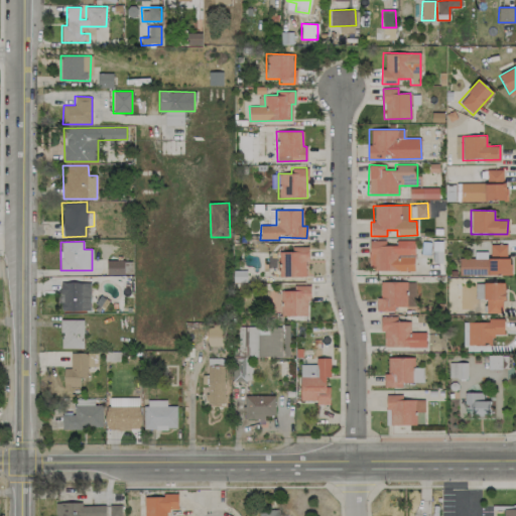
[(413,270),(413,241),(395,241),(395,246),(385,246),(385,241),(368,241),(368,270),(413,270)]
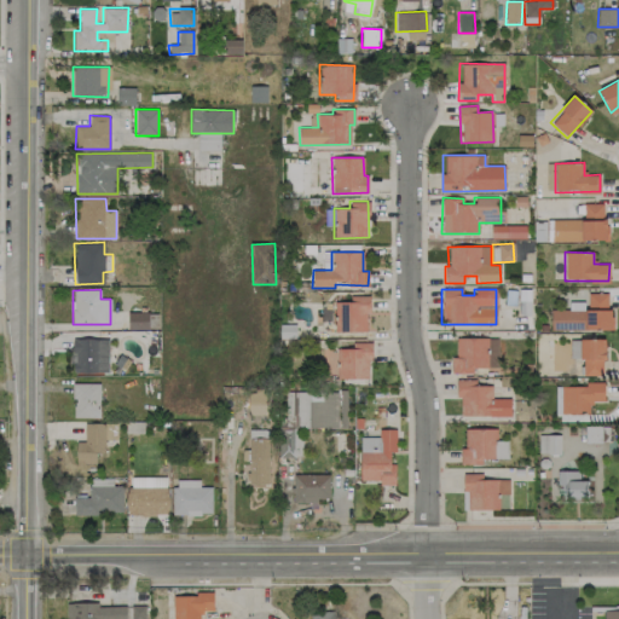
[(550,310),(550,330),(611,329),(609,294),(563,295),(565,310),(550,310)]
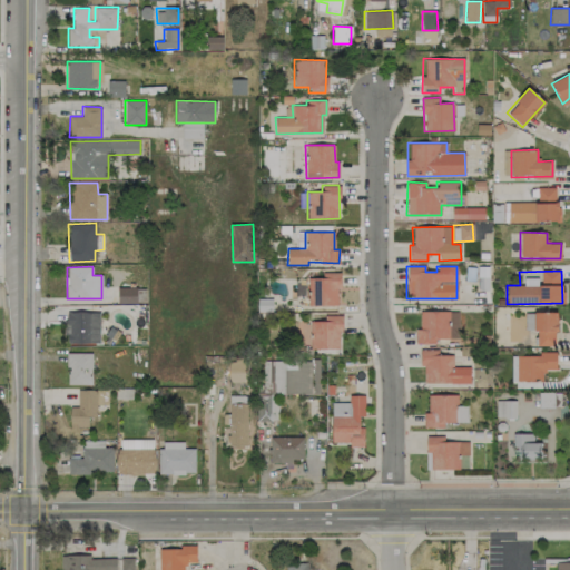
[(338,272),(321,273),(321,278),(307,278),(307,306),(338,305),(338,272)]
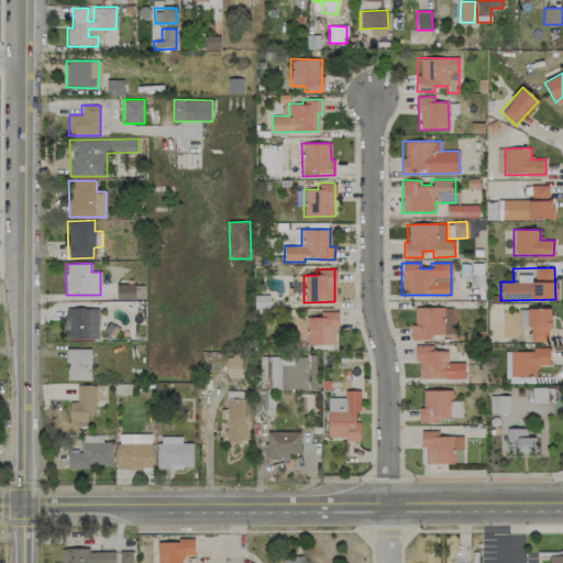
[(117,299),(135,300),(135,284),(117,284),(117,299)]
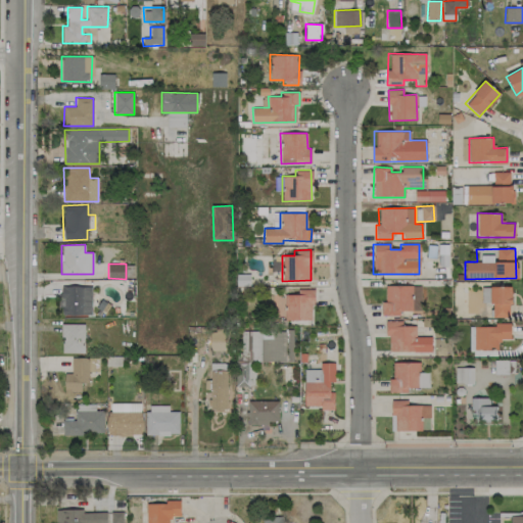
[(412,285),(385,285),(385,301),(381,301),(381,315),(399,316),(399,311),(412,311),(412,285)]
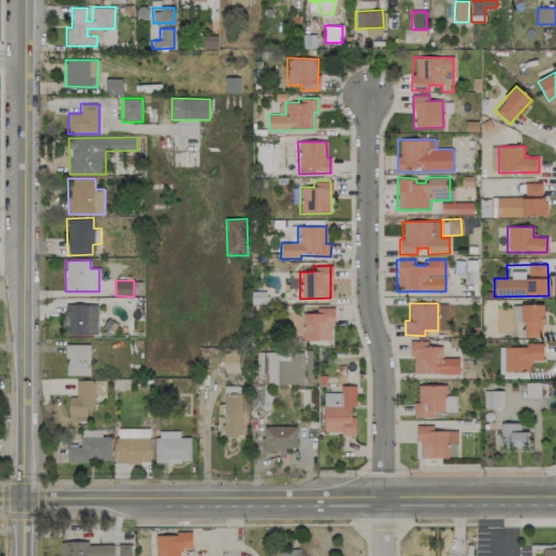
[(97,336),(98,304),(65,304),(64,335),(97,336)]
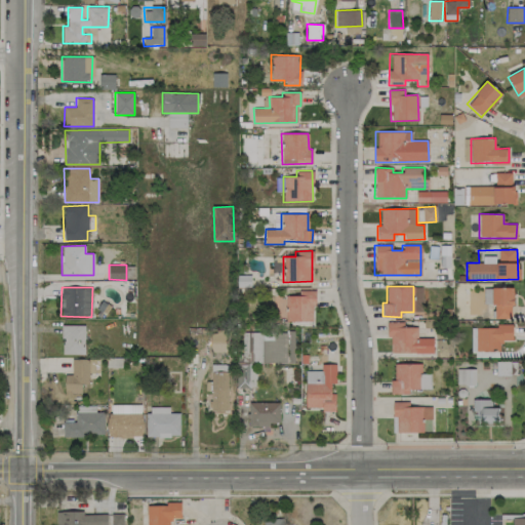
[(512,287),(483,288),(483,305),(494,304),(494,319),(513,319),(512,287)]
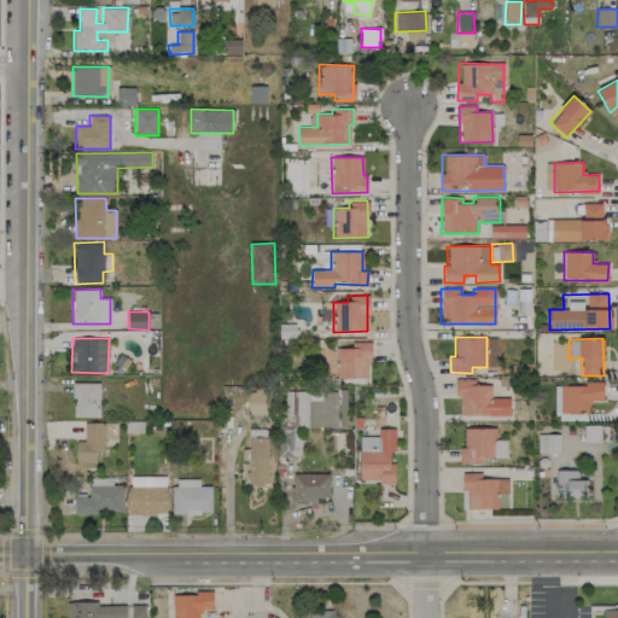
[(369,342),(351,342),(351,348),(336,348),(336,378),(369,378),(369,342)]
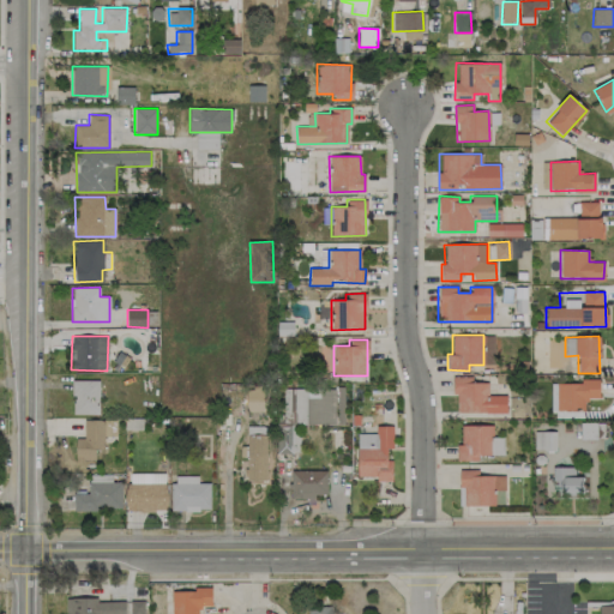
[(457,413),(506,413),(506,395),(488,395),(488,383),(473,383),(473,377),(452,377),(452,393),(457,393),(457,413)]
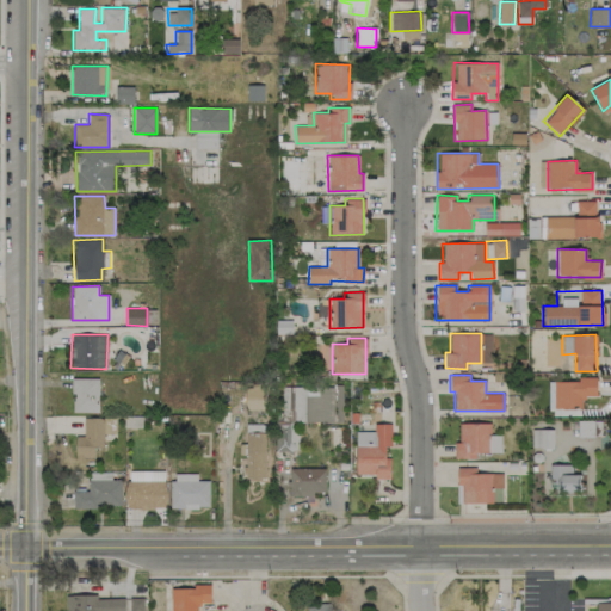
[(597,395),(596,377),(578,377),(578,381),(553,382),(554,408),(582,408),(582,396),(597,395)]
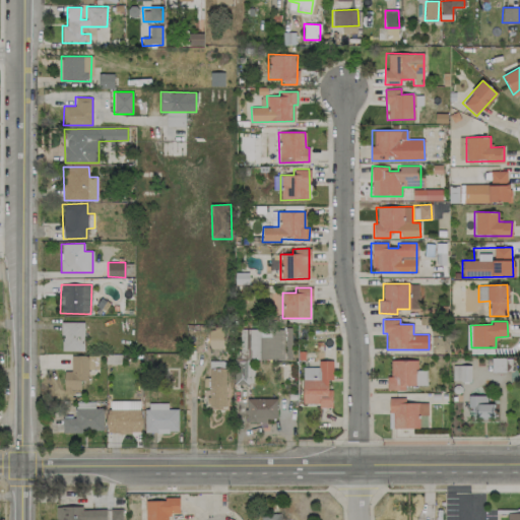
[(61,350),(83,350),(83,322),(61,322),(61,350)]
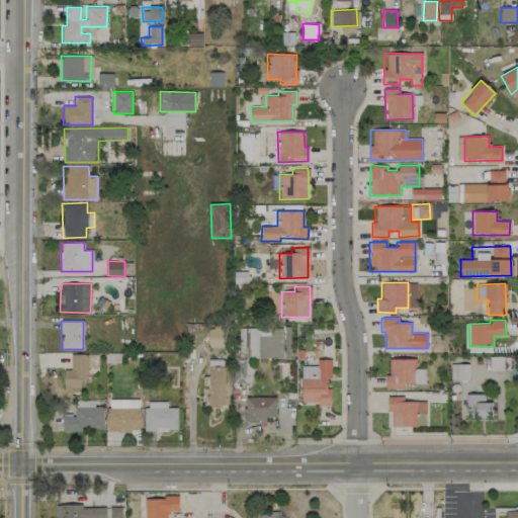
[(236,328),(236,382),(252,382),(252,358),(289,358),(289,328),(236,328)]
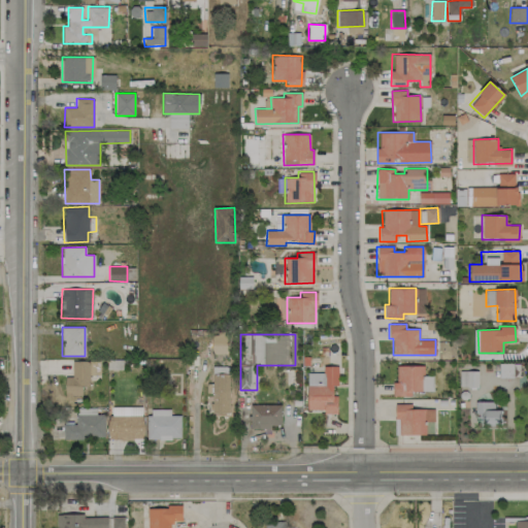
[(498,377),(513,377),(513,364),(498,364),(498,377)]
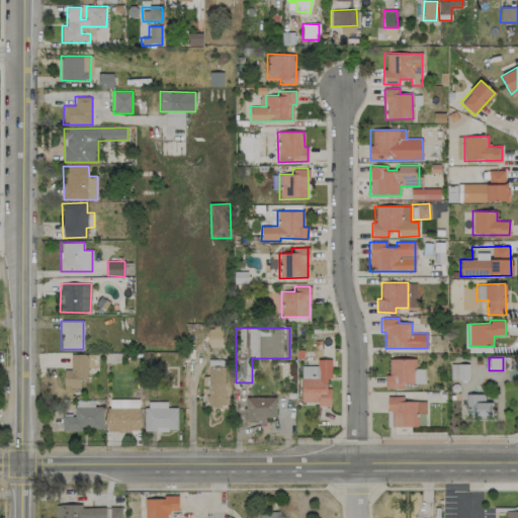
[(415,358),(389,359),(389,375),(384,375),(384,389),(403,387),(403,383),(423,383),(423,368),(415,368),(415,358)]
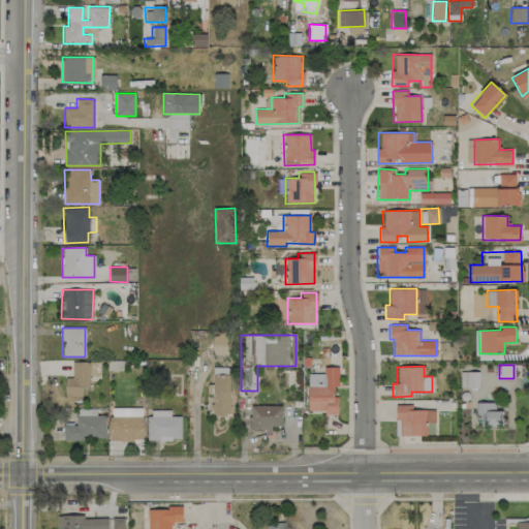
[(338,367),(323,367),(323,373),(307,373),(307,410),(324,410),(324,414),(336,414),(336,386),(338,386),(338,367)]
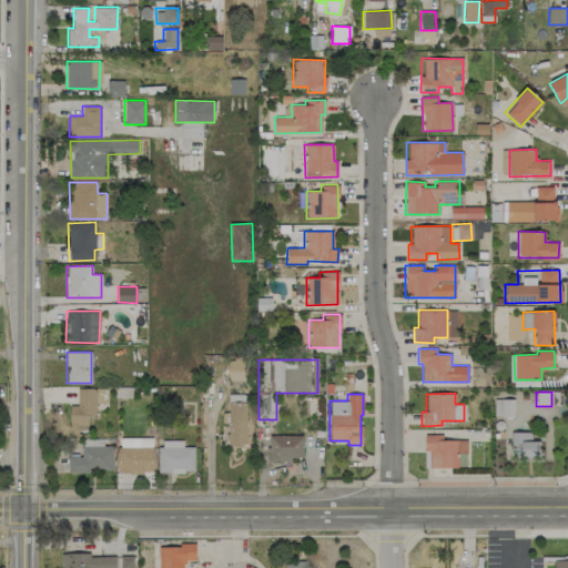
[(514,417),(514,399),(494,398),(494,416),(514,417)]
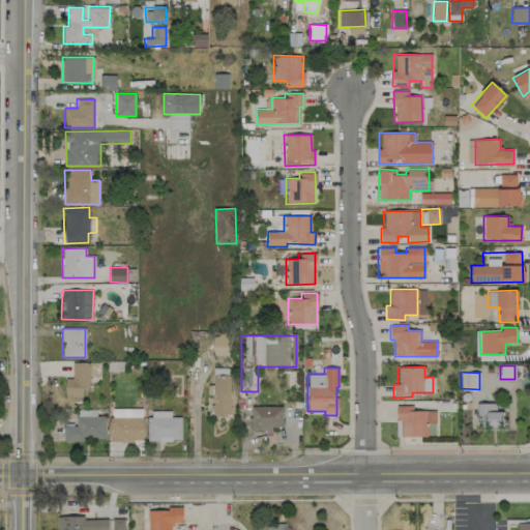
[(230,375),(212,375),(213,414),(230,414),(230,375)]
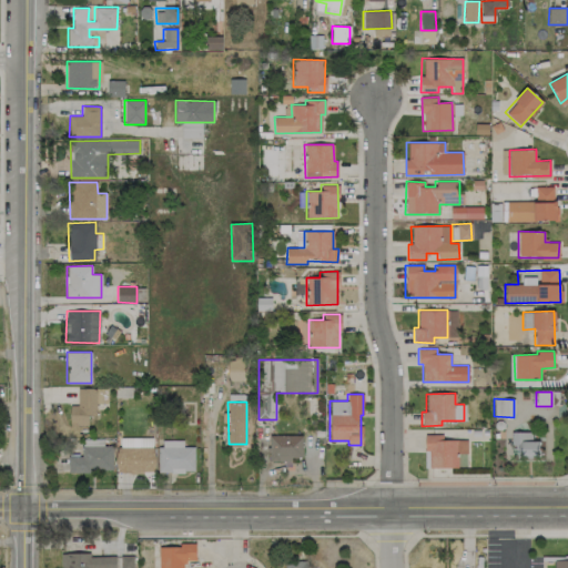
[(531,433),(513,432),(511,456),(539,457),(539,440),(531,440),(531,433)]
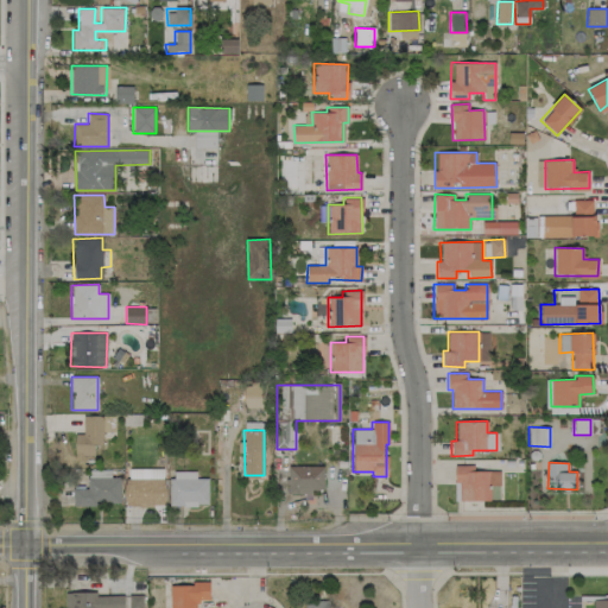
[(473,472),(473,464),(454,464),(455,482),(458,482),(460,501),(489,501),(489,486),(500,485),(500,472),(473,472)]
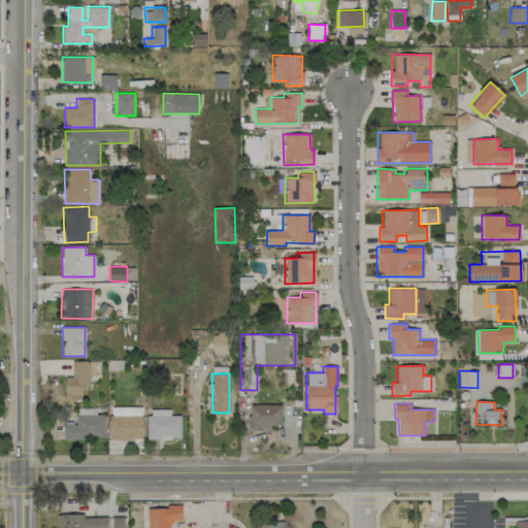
[(281,427),(281,404),(250,405),(250,428),(281,427)]
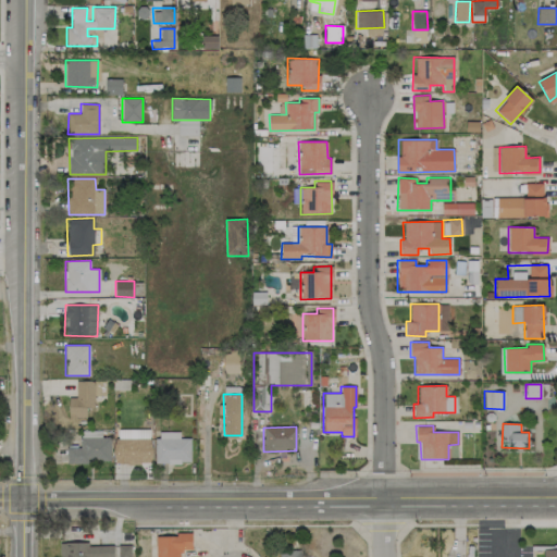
[(150,429),(114,430),(115,463),(151,463),(150,429)]
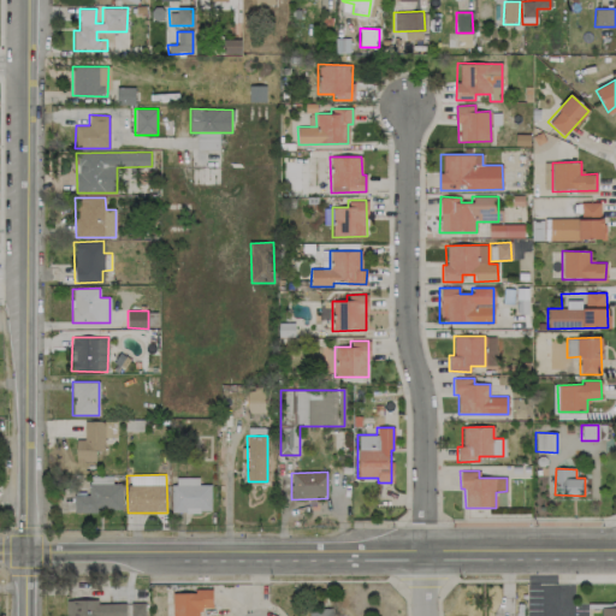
[(122,510),(122,483),(112,484),(112,475),(89,477),(90,495),(73,496),(73,511),(122,510)]
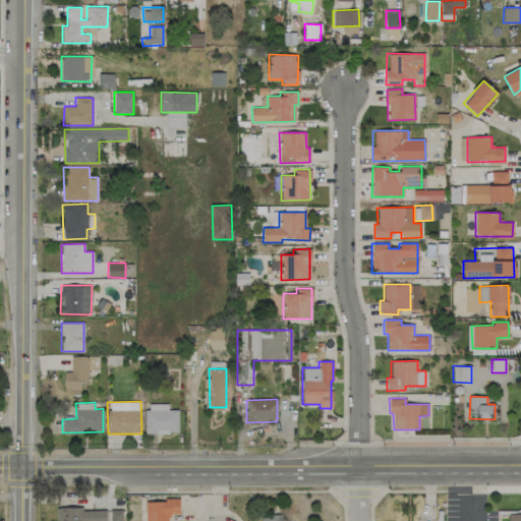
[(168,404),(146,404),(146,432),(178,433),(178,410),(167,410),(168,404)]
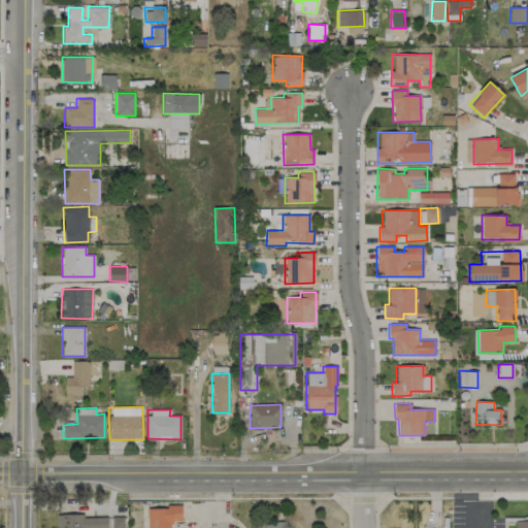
[(182,506),(147,507),(147,527),(170,527),(171,521),(182,521),(182,506)]
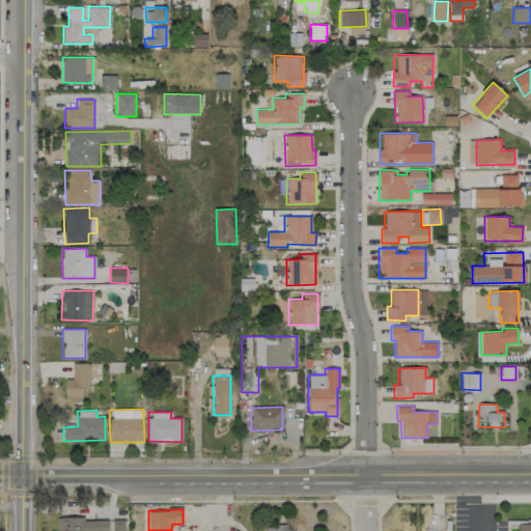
[(108,530),(108,520),(84,521),(84,516),(56,516),(56,530),(108,530)]
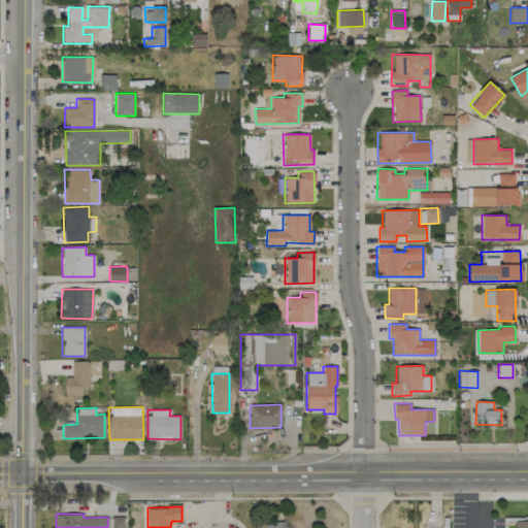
[(111,517),(111,527),(124,527),(124,517),(111,517)]
